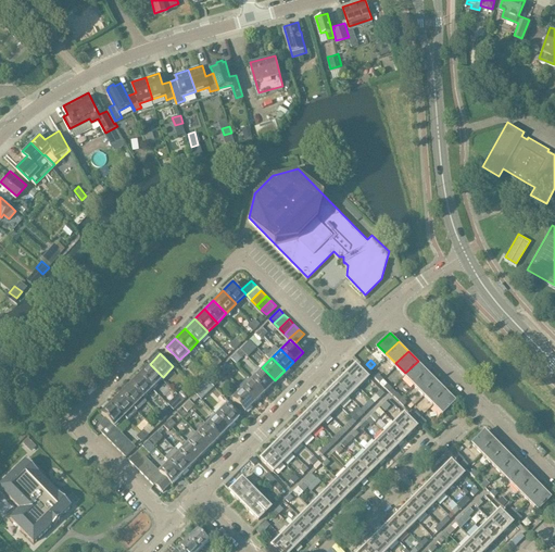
[(415,383),(427,369),(418,361),(405,373),(415,383)]
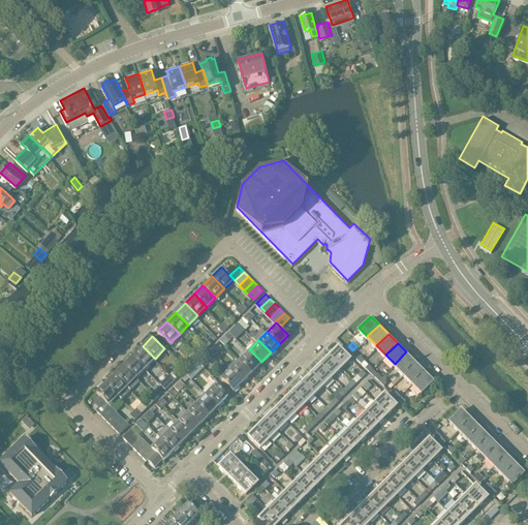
[(351,356),(339,344),(330,353),(342,365),(351,356)]
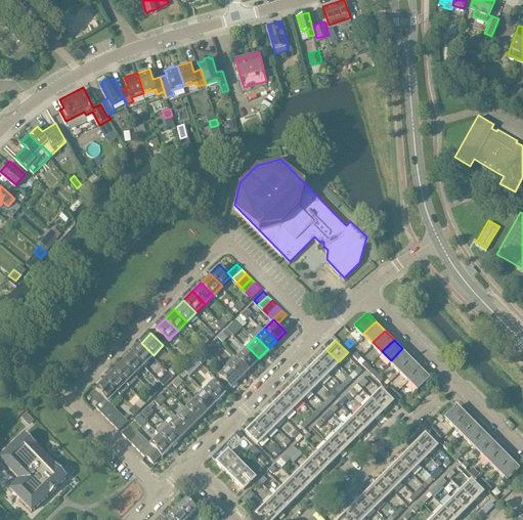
[(362,352),(358,348),(359,346),(355,342),(353,343),(349,347),(358,357),(362,352)]
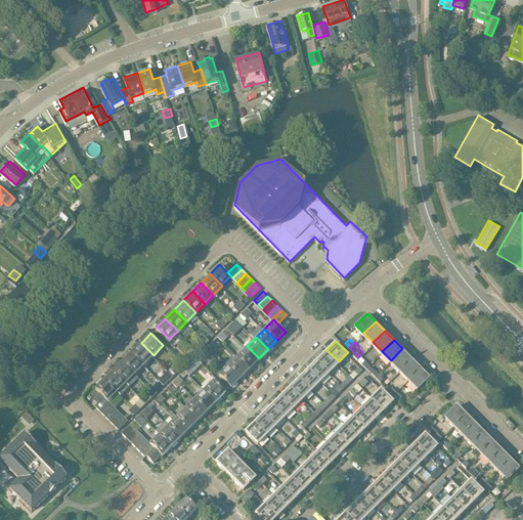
[(154,355),(141,343),(132,351),(144,363),(154,355)]
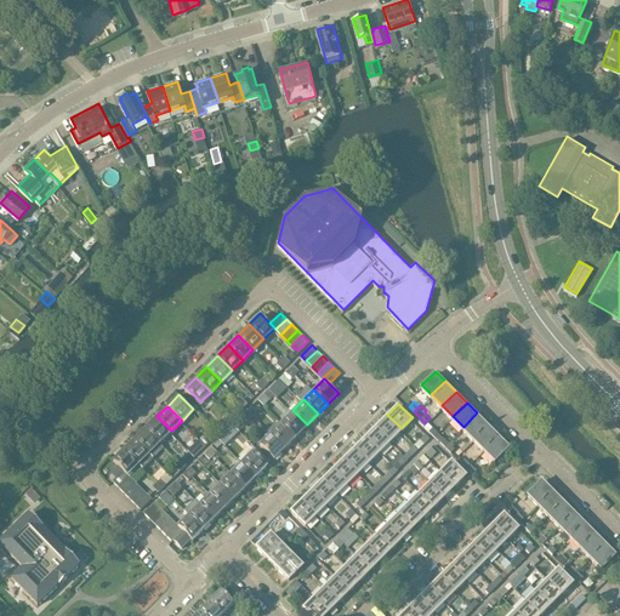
[(307,425),(293,410),(282,421),(296,435),(307,425)]
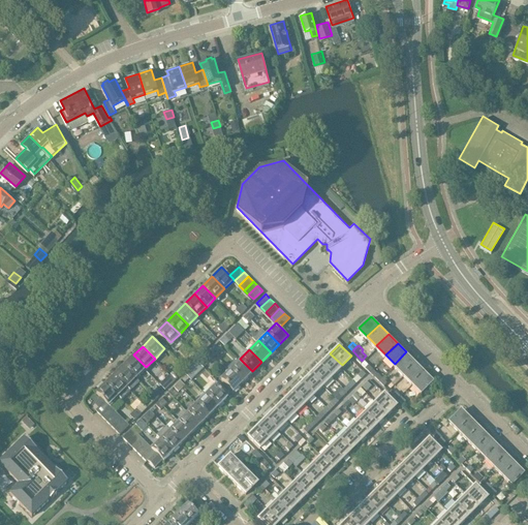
[(403,373),(415,361),(406,351),(395,364),(403,373)]
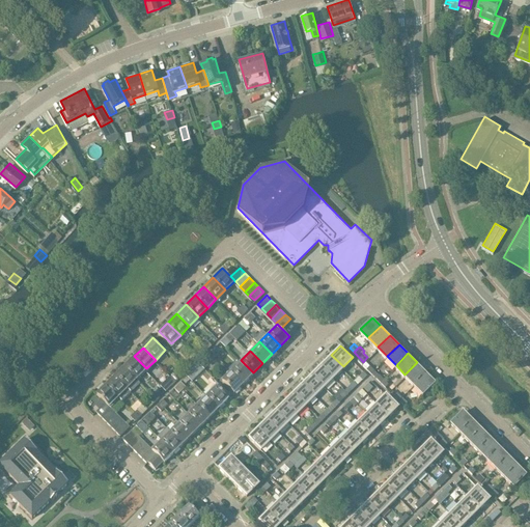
[(343,366),(331,355),(323,364),(334,376),(343,366)]
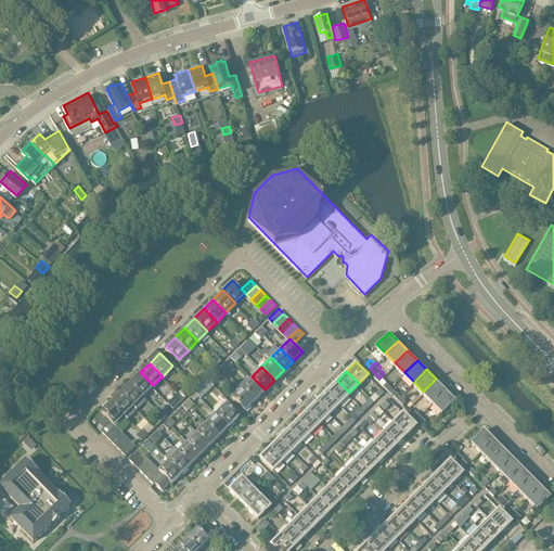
[(153,385),(140,372),(131,382),(144,395),(153,385)]
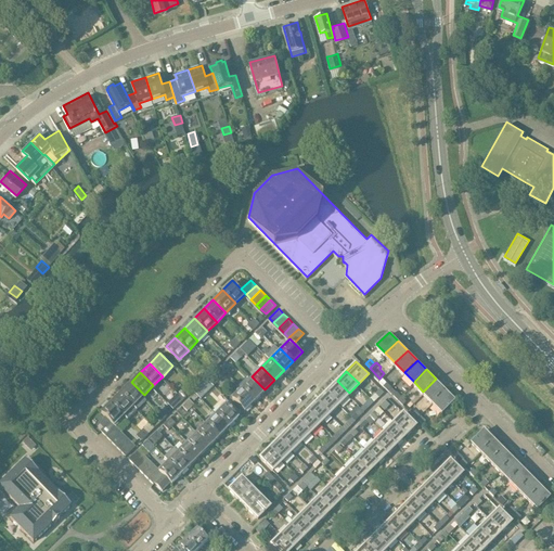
[(204,380),(203,377),(197,373),(194,376),(194,375),(191,377),(194,381),(196,379),(201,383),(204,380)]
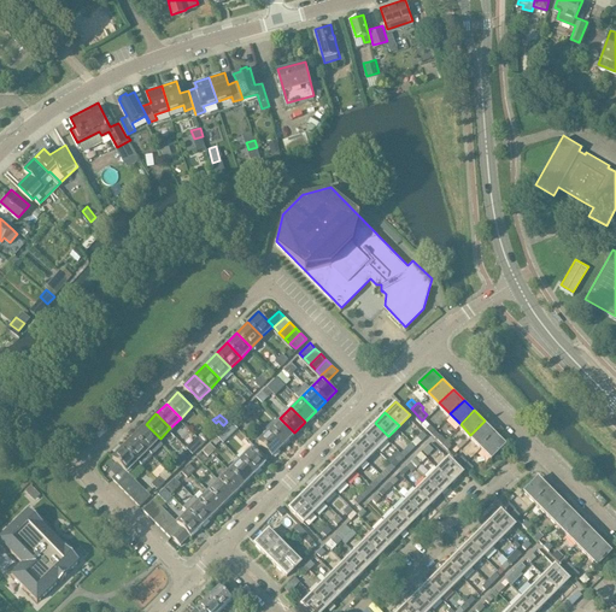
[(294,433),(280,418),(270,428),(285,442),(294,433)]
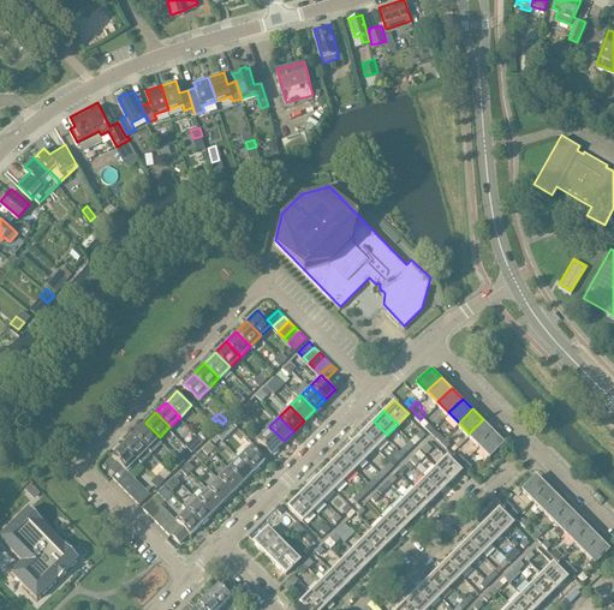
[(480,444),(494,430),(483,419),(469,434),(480,444)]
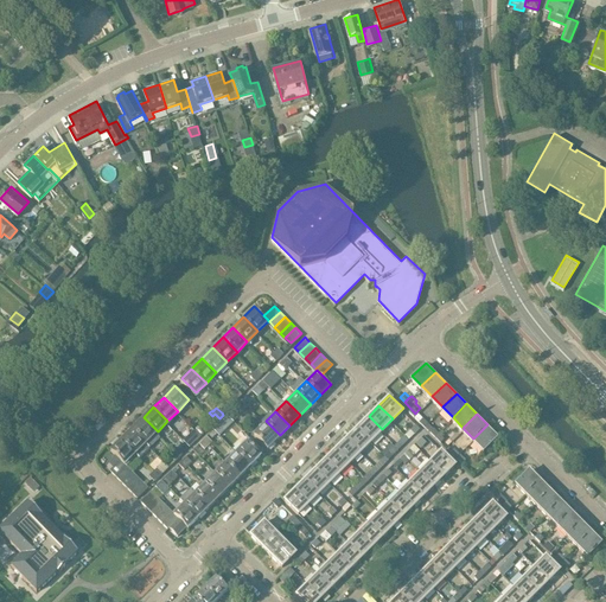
[(230,421),(224,416),(223,415),(219,418),(227,426),(230,421)]
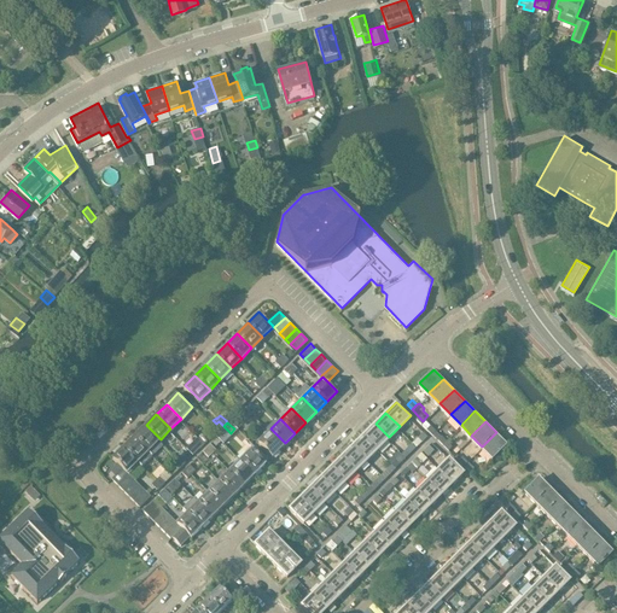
[(431,422),(428,426),(434,432),(437,427),(431,422)]
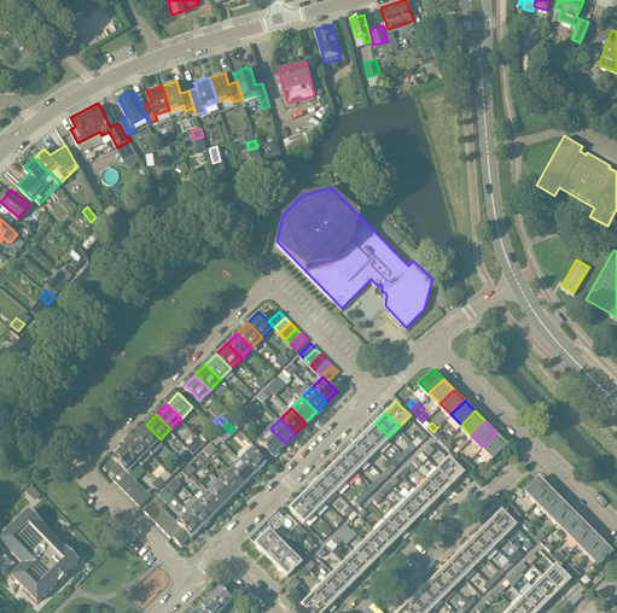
[(389,437),(376,424),(365,433),(379,448),(389,437)]
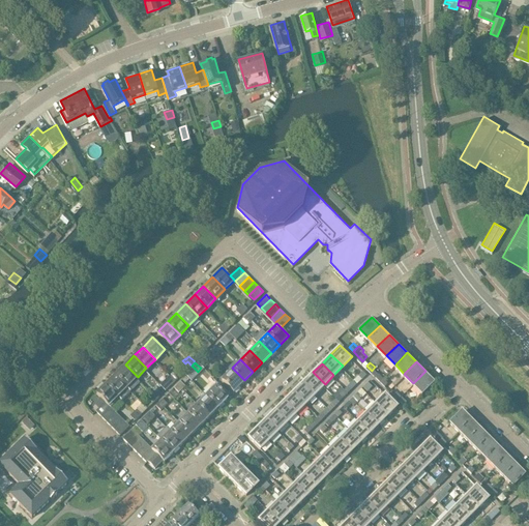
[(138,377),(125,364),(116,373),(128,385),(138,377)]
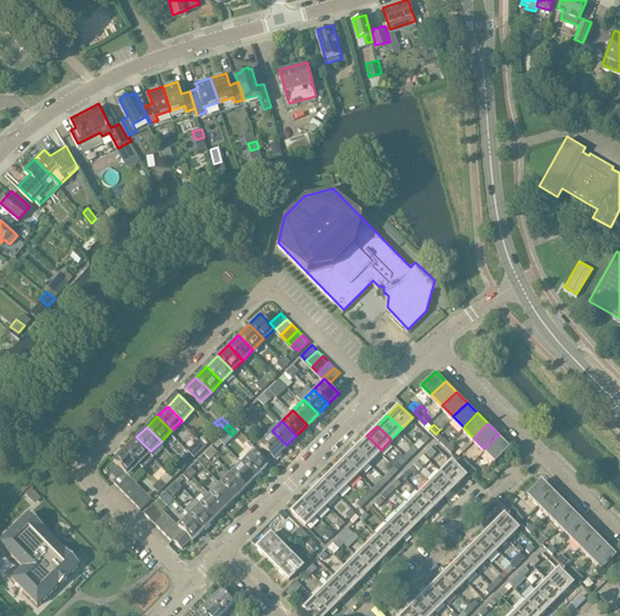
[(286,445),(272,431),(261,441),(276,456),(286,445)]
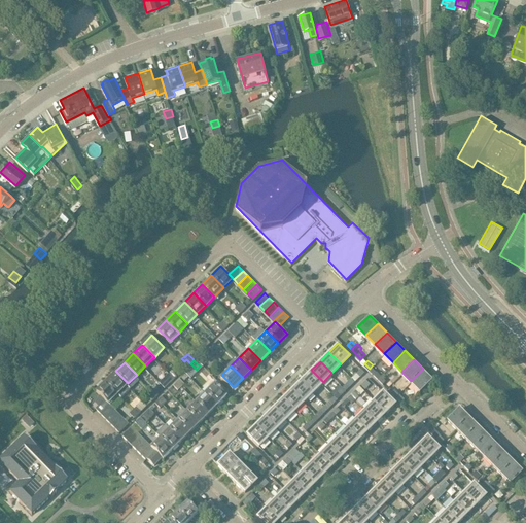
[(420,390),(432,378),(423,369),(411,381),(420,390)]
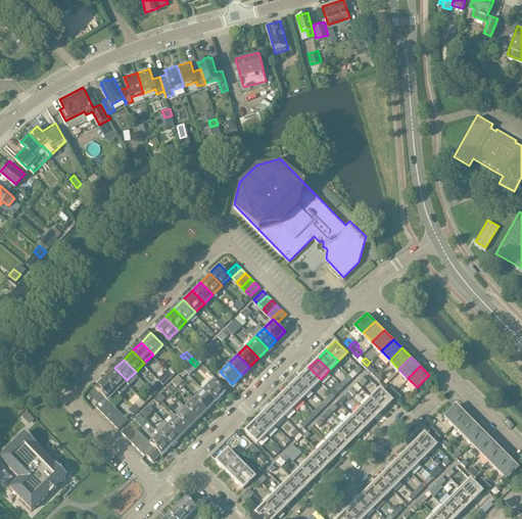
[(321,379),(309,367),(300,375),(312,387),(321,379)]
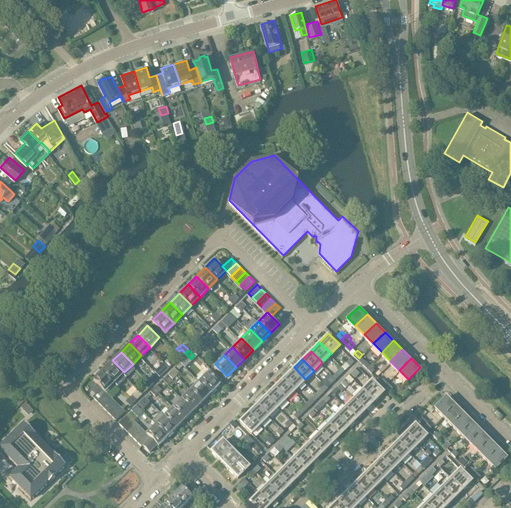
[(124,372),(112,360),(103,369),(115,381),(124,372)]
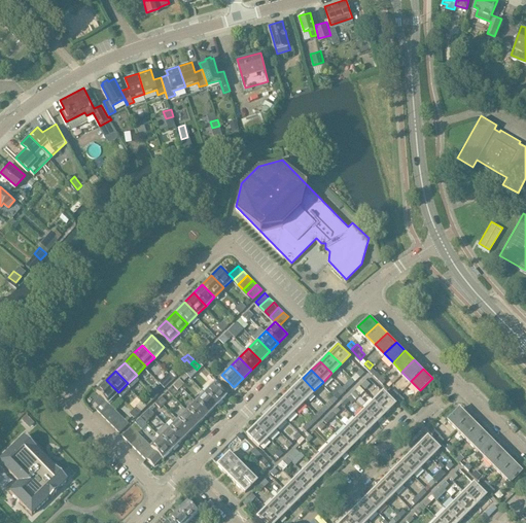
[(371,382),(370,381),(365,377),(359,382),(365,388),(371,382)]
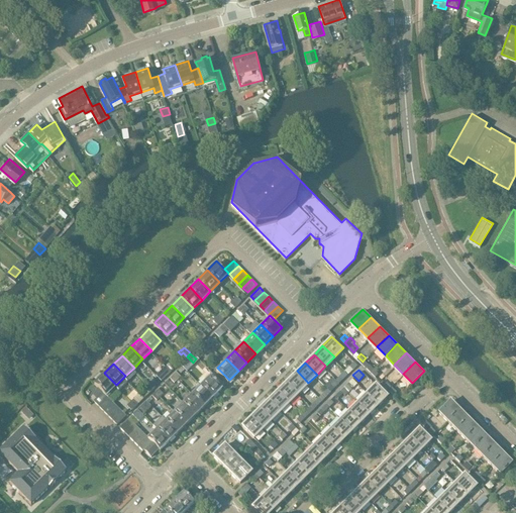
[(383,370),(377,376),(380,379),(386,373),(383,370)]
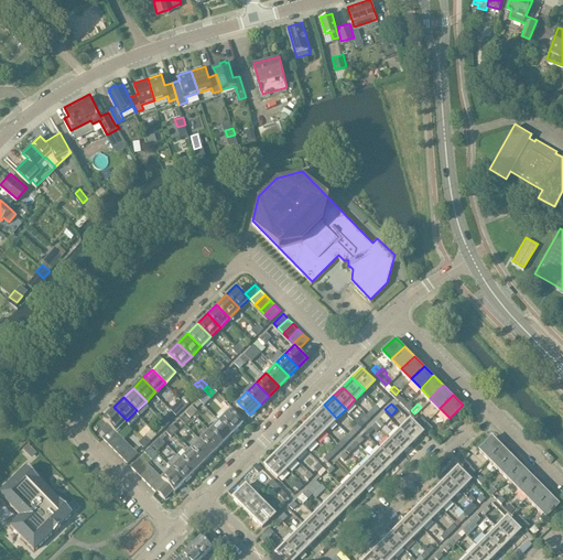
[(336,418),(324,405),(314,415),(326,428),(336,418)]
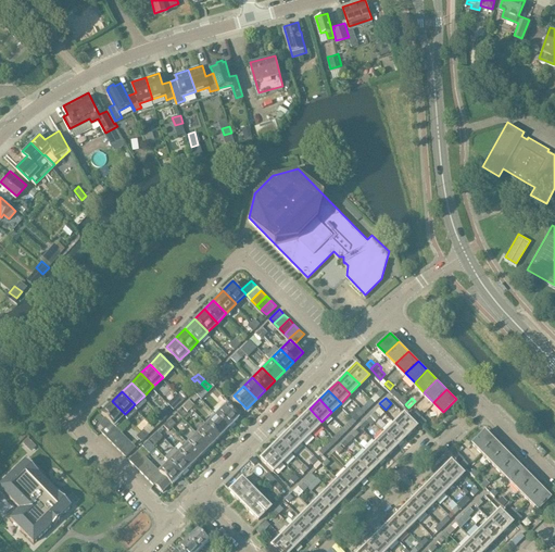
[(125,414),(112,401),(102,411),(111,419),(115,424),(125,414)]
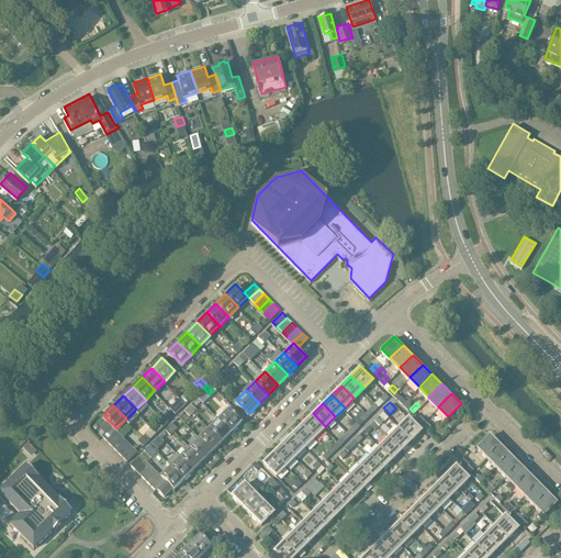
[(243,420),(229,406),(220,416),(233,430),(243,420)]
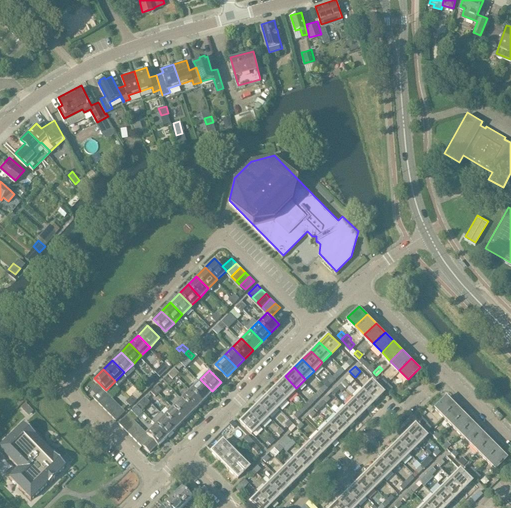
[(388,380),(383,375),(380,379),(385,384),(388,381),(388,380)]
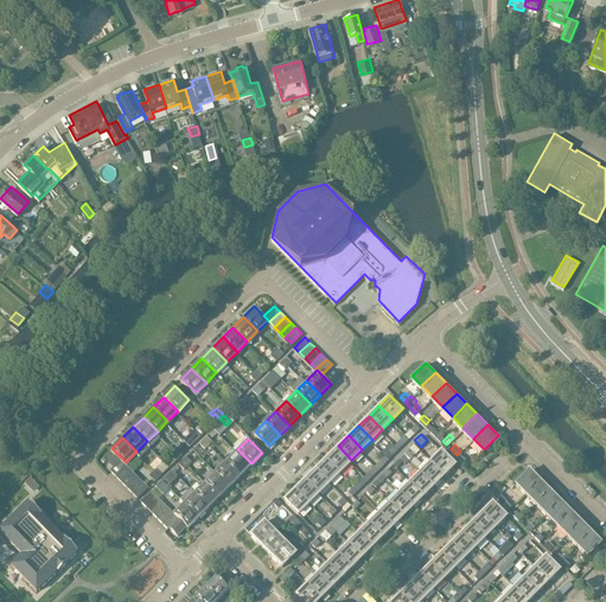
[(351,460),(338,446),(327,456),(342,471),(351,460)]
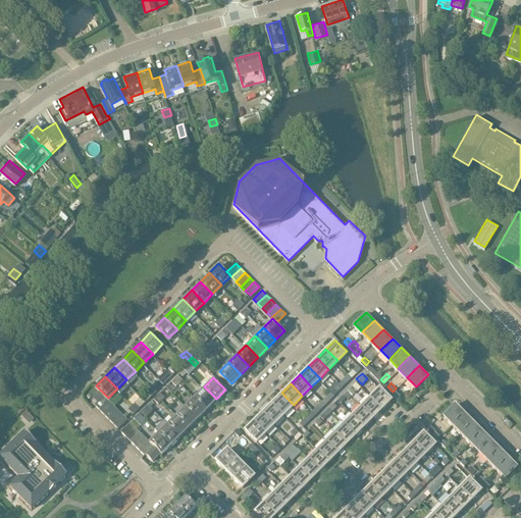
[(356,390),(351,384),(347,387),(353,394),(356,390)]
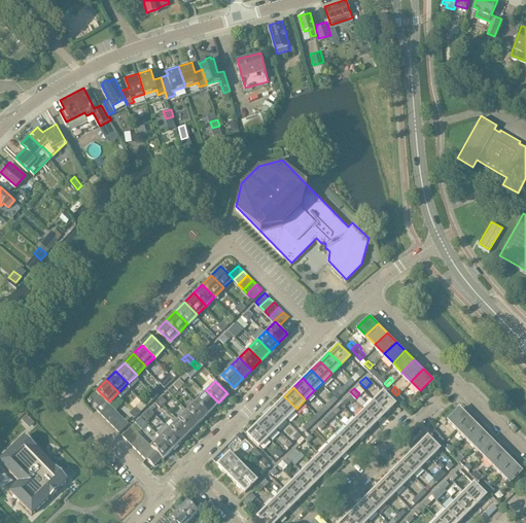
[(396,402),(384,389),(375,398),(387,411),(396,402)]
